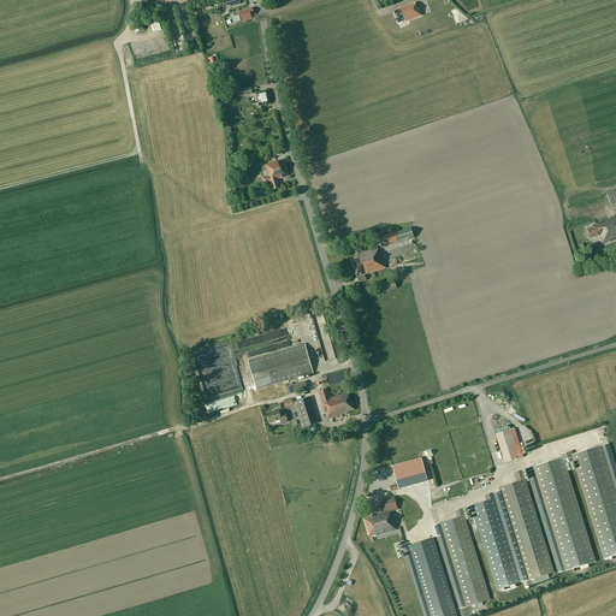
[(400,10),(392,12),(397,23),(403,22),(420,16),(418,7),(416,7),(415,3),(398,9),(400,10)]
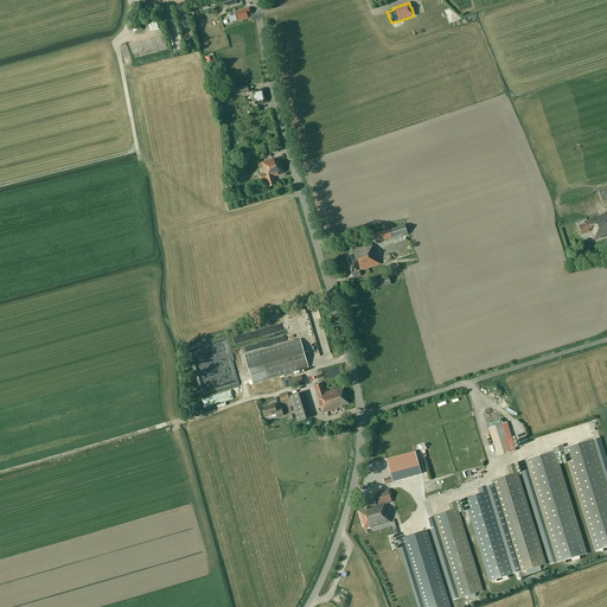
[(236,13),(235,13),(232,14),(231,14),(230,14),(231,17),(230,18),(230,19),(231,21),(231,23),(232,23),(234,24),(237,23),(237,21),(238,21),(248,19),(247,16),(250,14),(249,8),(236,13)]
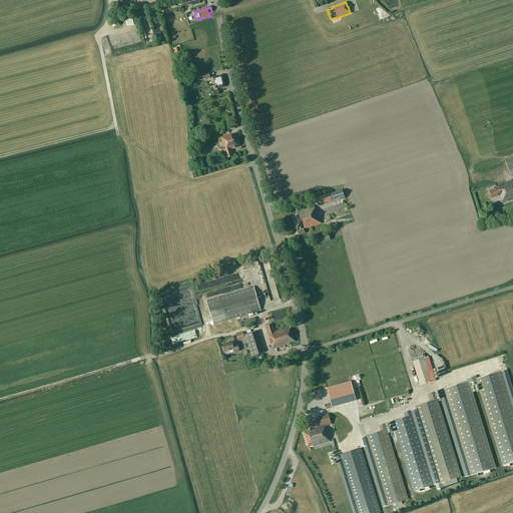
[(149,25),(143,26),(147,44),(153,43),(149,25)]
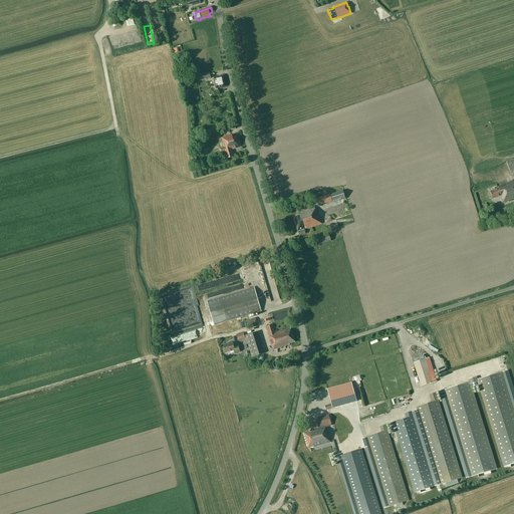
[(211,78),(210,72),(197,75),(199,81),(211,78)]
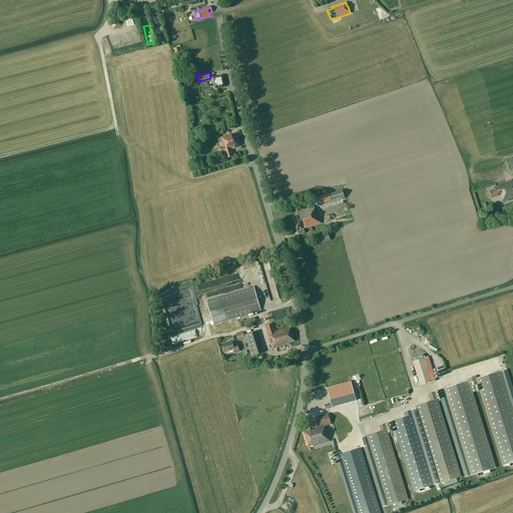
[(219,88),(225,86),(222,76),(215,78),(217,86),(219,86),(219,88)]
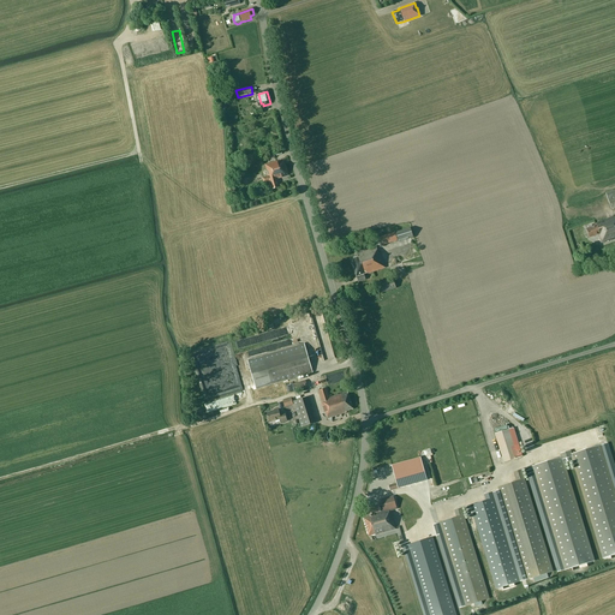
[(278,179),(288,177),(284,160),(266,165),(267,169),(266,169),(268,177),(262,178),(264,184),(269,183),(272,190),(280,187),(278,179)]
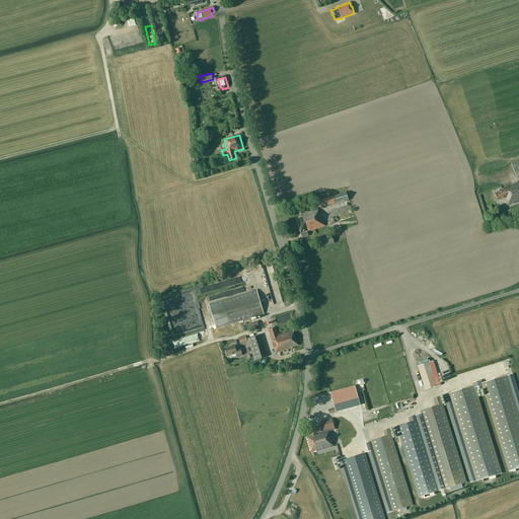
[(507,205),(518,201),(518,182),(502,190),(502,191),(494,193),(497,201),(505,198),(507,205)]
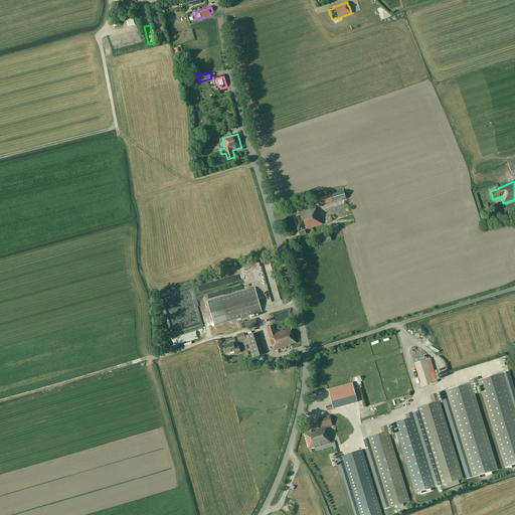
[(344,191),(332,195),(334,203),(346,199),(344,191)]
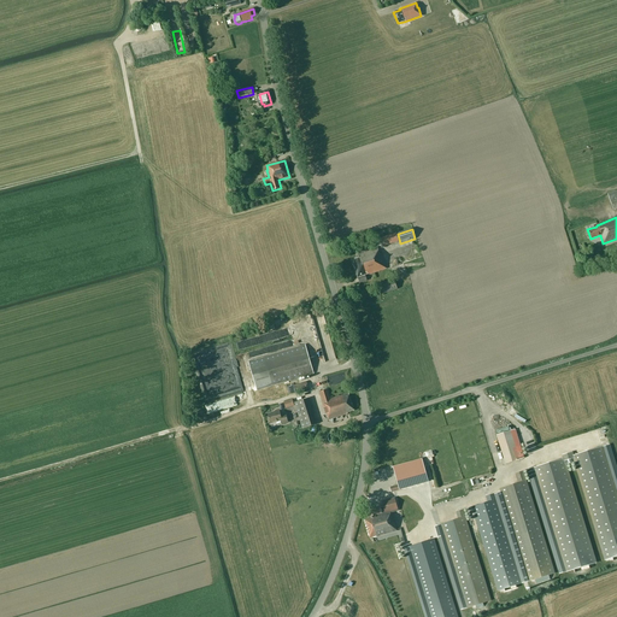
[(397,234),(395,234),(382,239),(383,246),(399,241),(397,234)]
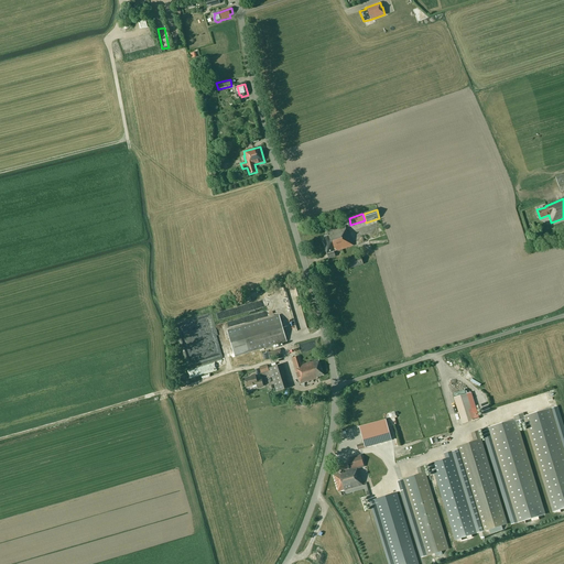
[(334,252),(354,246),(349,232),(347,232),(345,226),(334,230),(334,229),(327,231),(328,235),(321,237),(327,255),(328,259),(335,257),(334,252)]
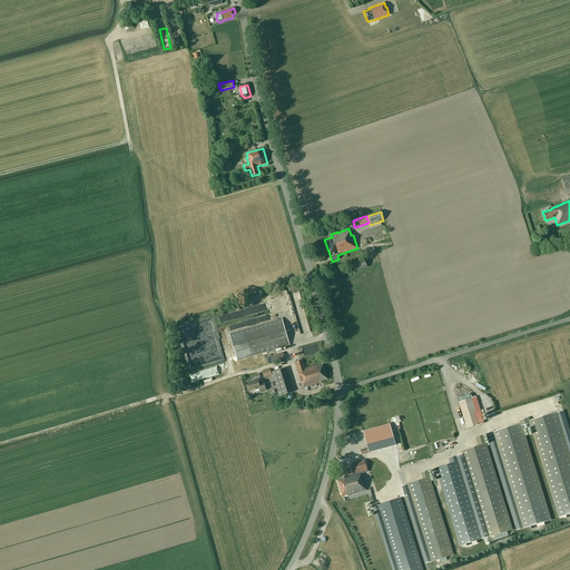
[(367,267),(365,262),(364,258),(351,263),(354,272),(367,267)]
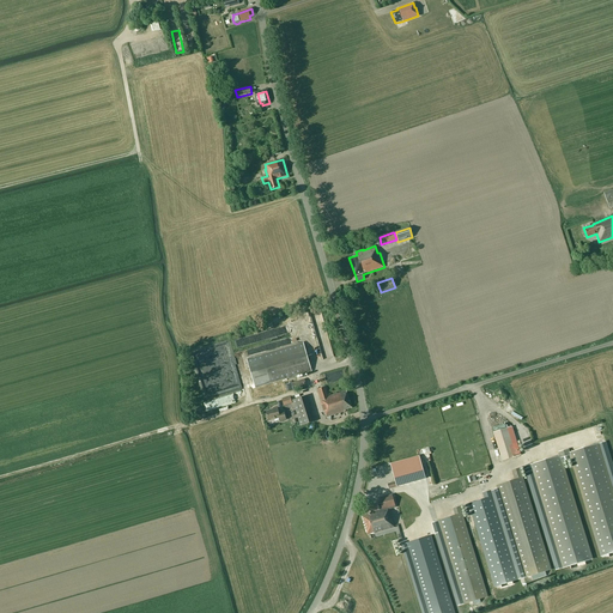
[(333,359),(321,309),(310,311),(322,362),(333,359)]
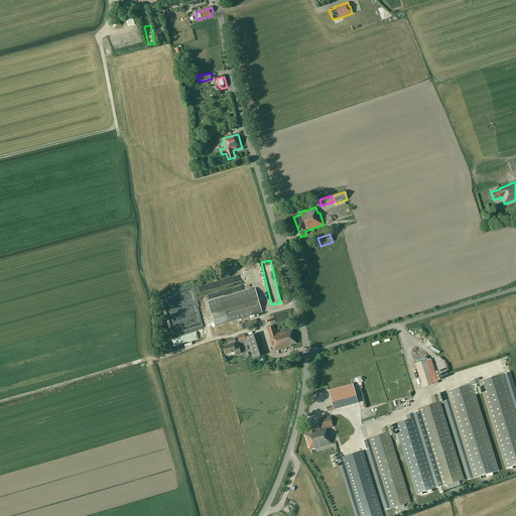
[(215,327),(262,312),(255,288),(208,302),(215,327)]
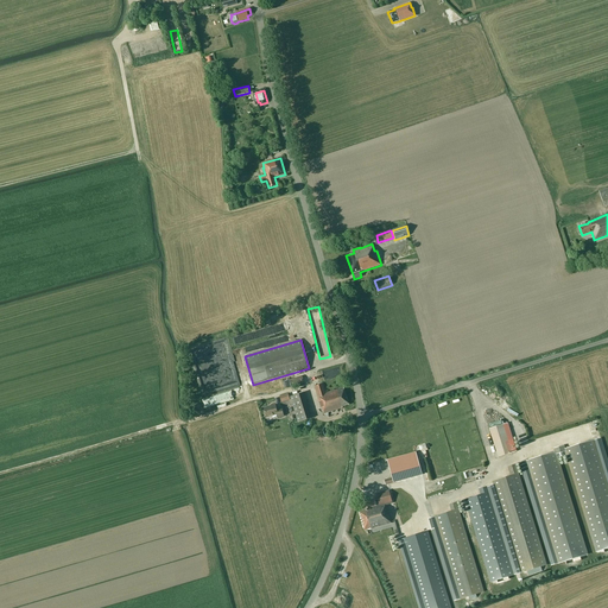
[(293,386),(304,384),(302,377),(291,379),(293,386)]
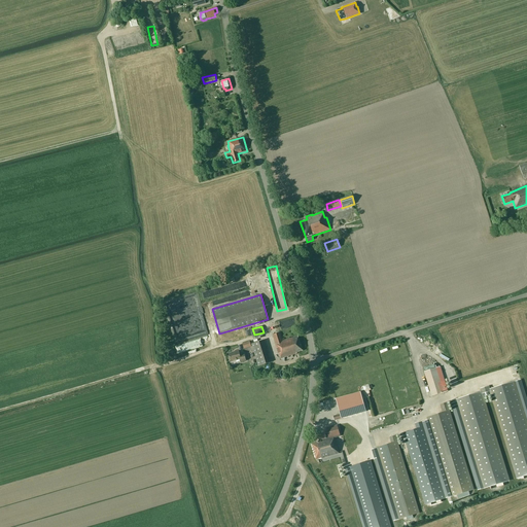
[(280,332),(273,335),(275,344),(278,355),(279,355),(281,358),(296,354),(296,353),(302,351),(297,336),(282,341),(280,332)]
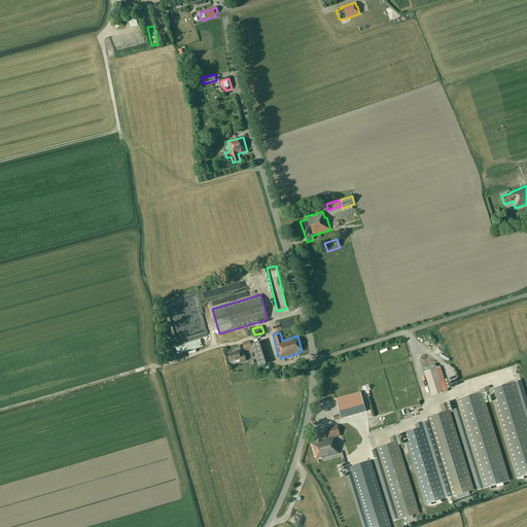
[(270,362),(264,341),(251,344),(257,366),(270,362)]
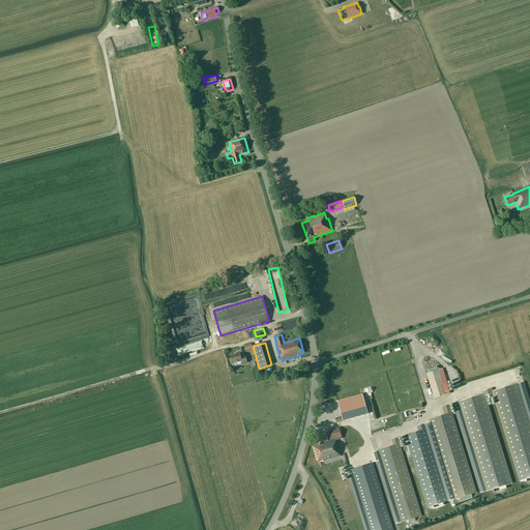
[(241,364),(246,363),(245,356),(240,357),(240,353),(230,356),(232,363),(240,361),(241,364)]
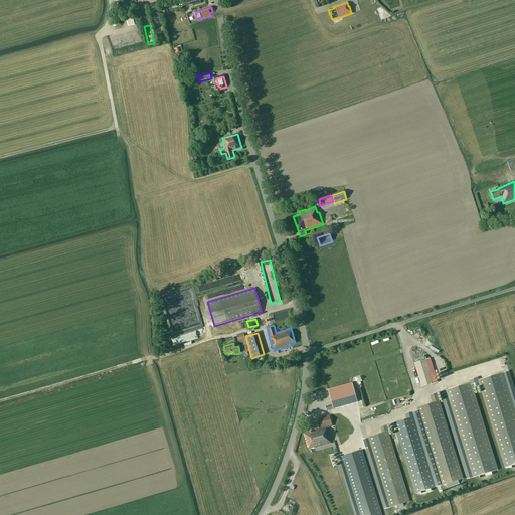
[(414,363),(421,387),(438,382),(435,372),(431,374),(426,359),(414,363)]
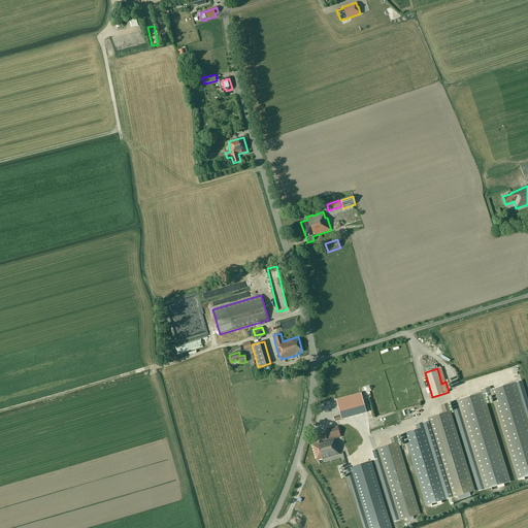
[(527,474),(527,422),(516,383),(491,390),(492,392),(518,479),(527,474)]
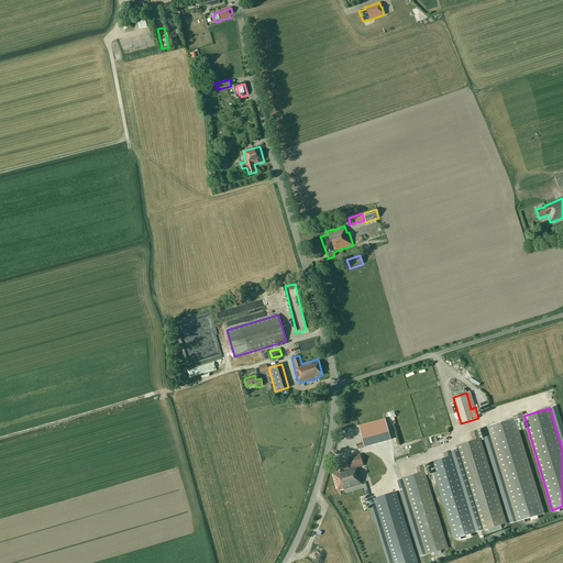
[(515,421),(525,418),(523,416),(522,412),(512,416),(514,420),(487,428),(517,520),(543,512),(515,421)]
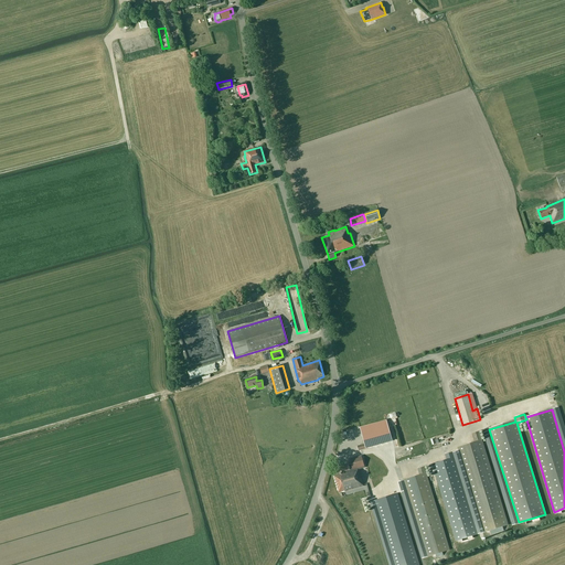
[(386,420),(360,427),(365,449),(392,441),(386,420)]
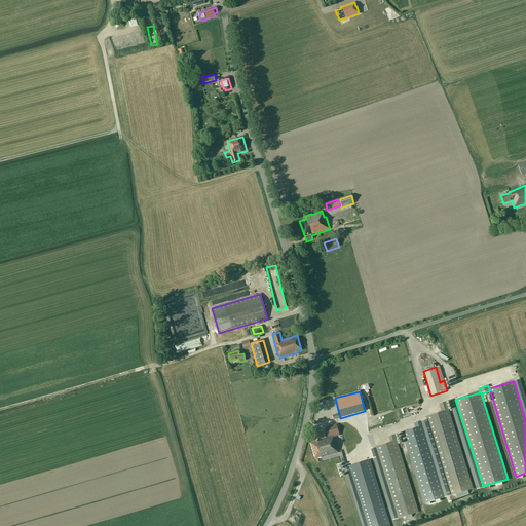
[(442,412),(425,416),(450,495),(473,489),(445,402),(439,404),(442,412)]
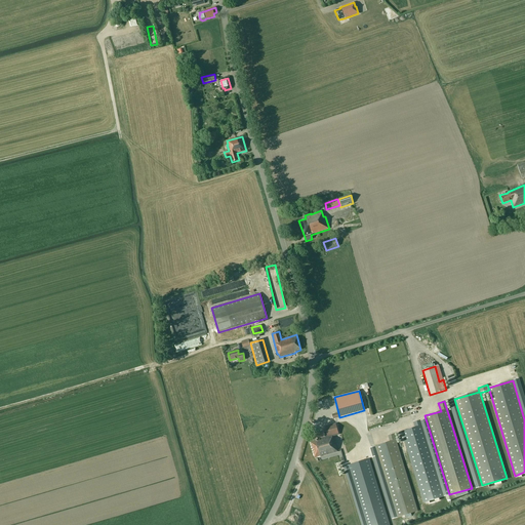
[(443,496),(419,420),(413,422),(414,428),(401,432),(423,502),(443,496)]
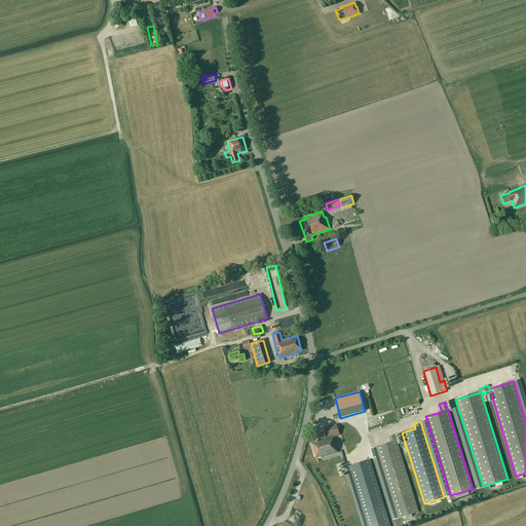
[(339,435),(337,427),(336,425),(326,427),(327,433),(316,435),(318,441),(311,443),(315,459),(338,453),(335,441),(334,441),(333,437),(339,435)]
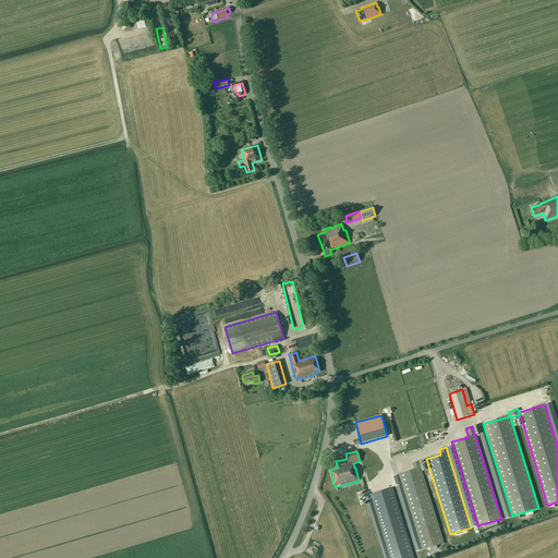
[(354,463),(359,476),(365,474),(362,461),(354,463)]
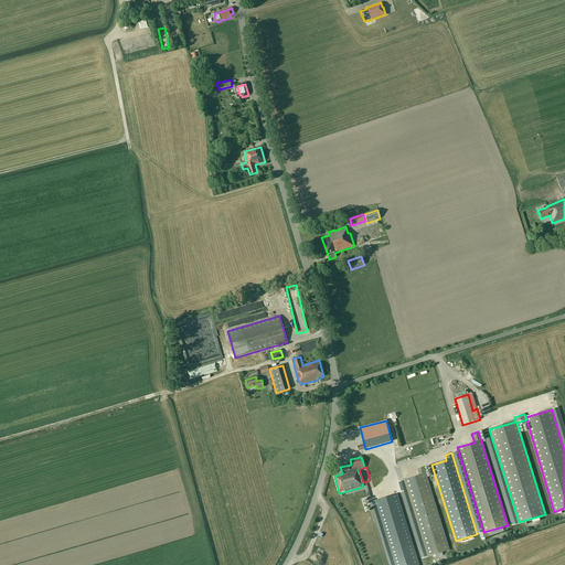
[(449,550),(424,467),(417,469),(419,476),(404,480),(404,481),(400,482),(402,487),(405,486),(427,556),(449,550)]
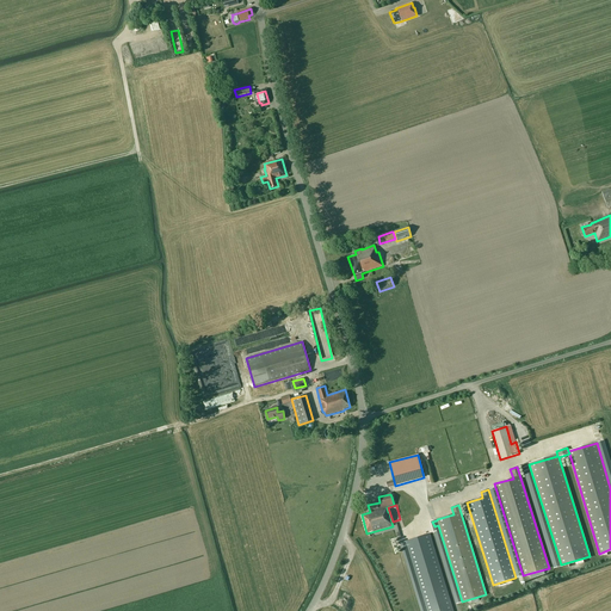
[(426,610),(451,610),(429,534),(405,541),(426,610)]
